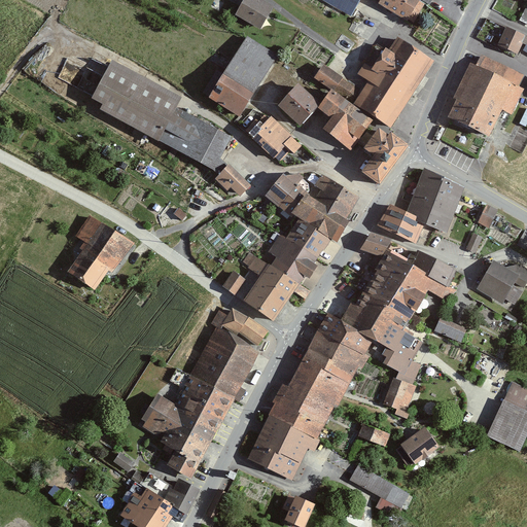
[(268,5),(255,0),(241,0),(235,15),(257,27),(268,5)]
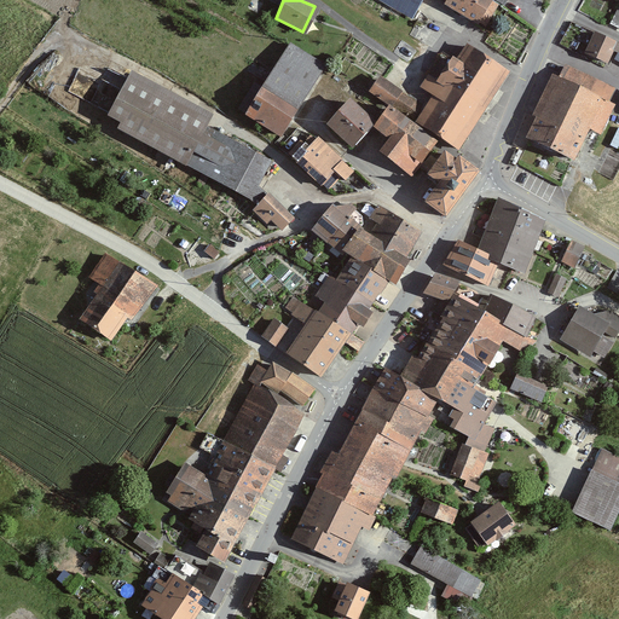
[(438,0),(375,0),(411,19),(421,0),(435,0),(438,1),(438,0)]
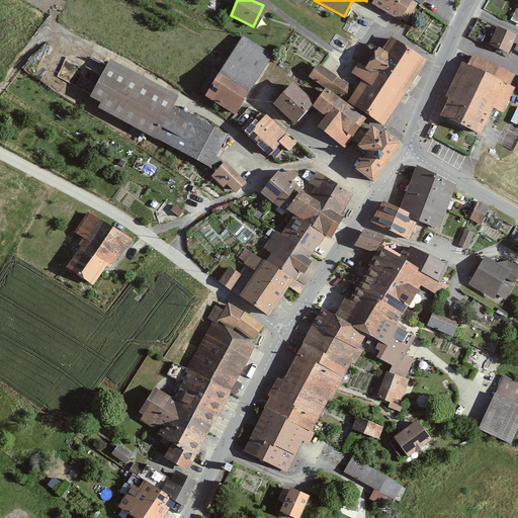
[(366,0),(366,1),(399,20),(411,0),(366,0)]
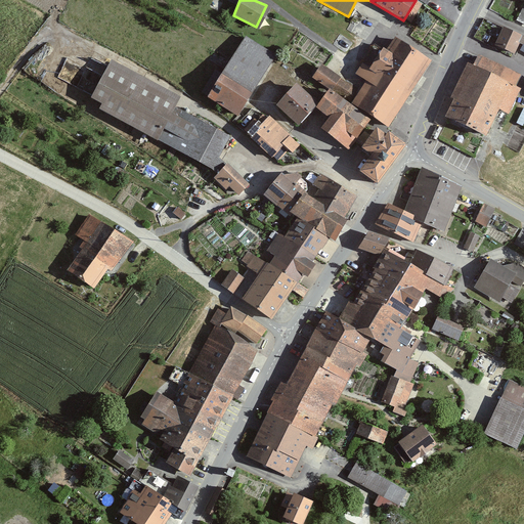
[(523,36),(503,27),(494,45),(515,53),(523,36)]
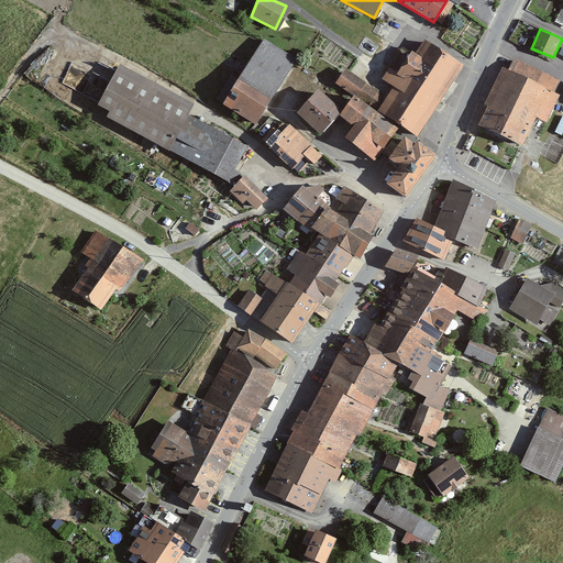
[(294,58),(260,37),(220,100),(254,121),(294,58)]
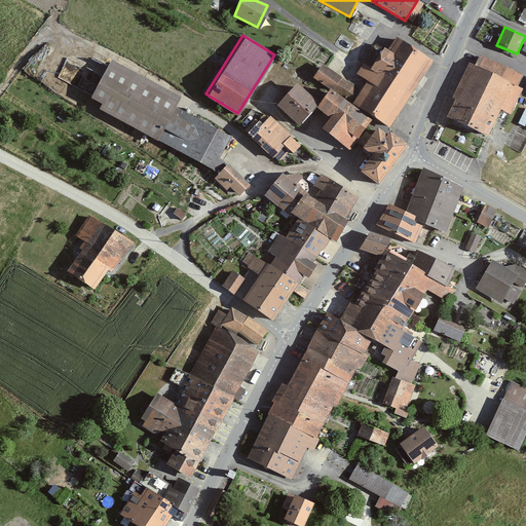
[(374,46),(364,63),(407,94),(429,63),(392,38),(383,51),(374,46)]
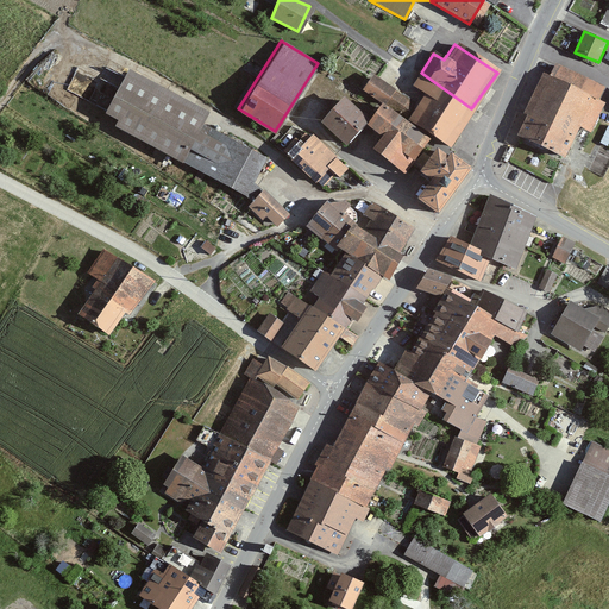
[(547,79),(540,74),(509,133),(559,159),(576,127),(585,132),(600,105),(591,101),(598,86),(554,66),(547,79)]
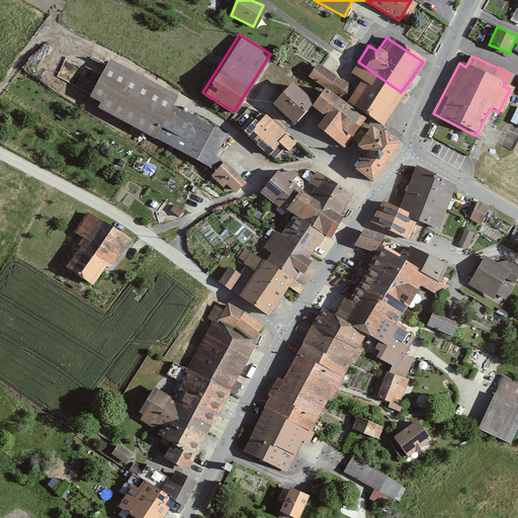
[(232,123),(103,60),(80,104),(208,169),(232,123)]
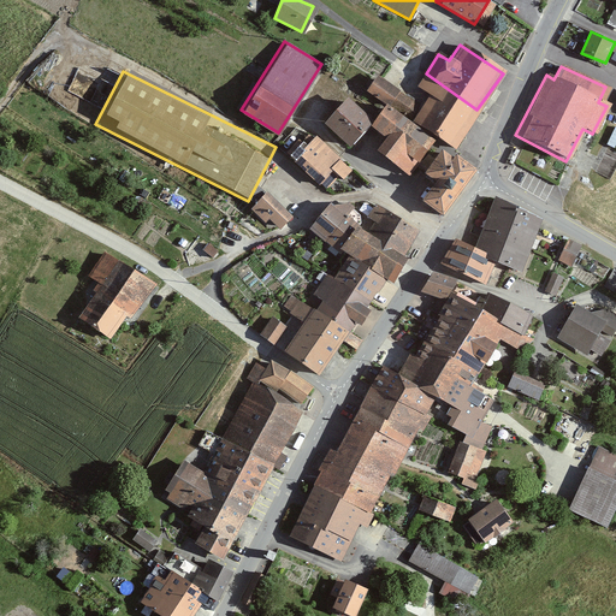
[(477,110),(426,73),(415,88),(427,96),(410,122),(451,149),(477,110)]
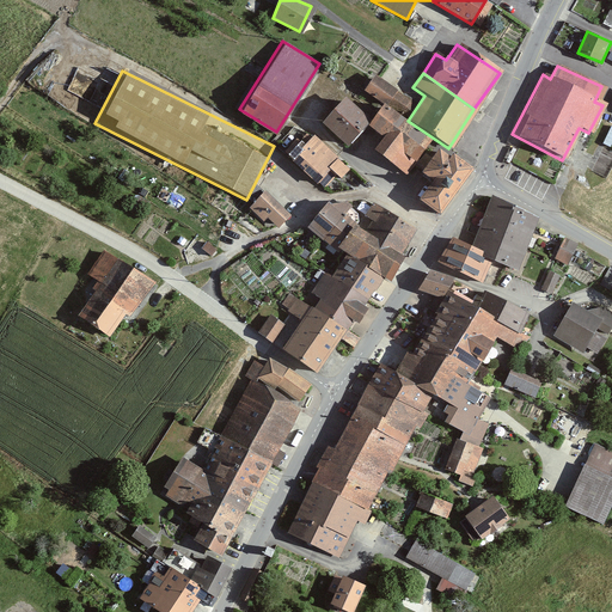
[(381,104),(392,89),(372,74),(361,90),(381,104)]
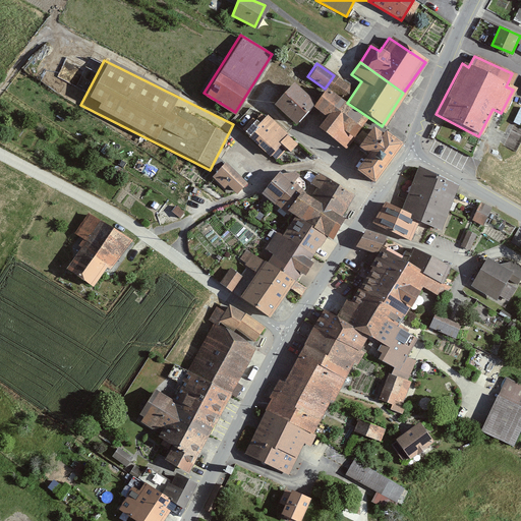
[(295,84),(275,105),(296,125),(316,104),(295,84)]
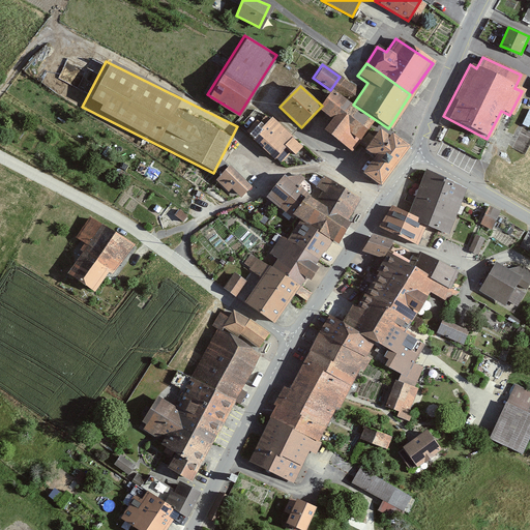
[(374,122),(333,92),(320,110),(333,120),(325,130),(353,151),(374,122)]
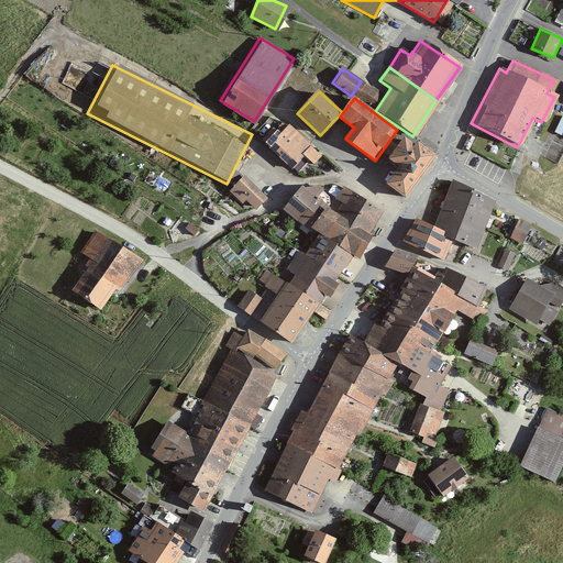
[(274,134),(265,144),(291,169),(305,155),(315,164),(321,156),(288,125),(277,138),(274,134)]
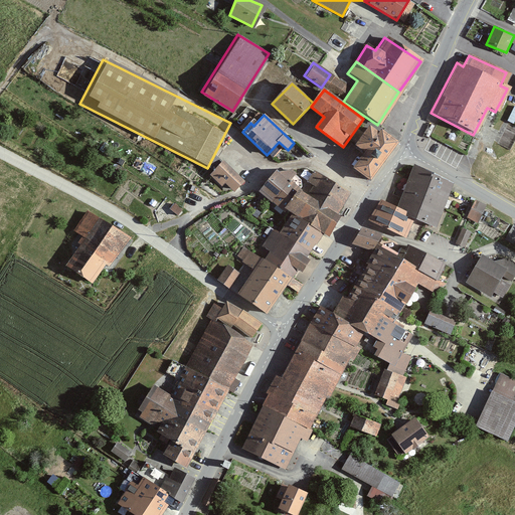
[(364,135),(358,130),(351,139),(357,144),(355,146),(365,153),(353,169),(370,181),(399,143),(382,130),(379,133),(370,126),(364,135)]
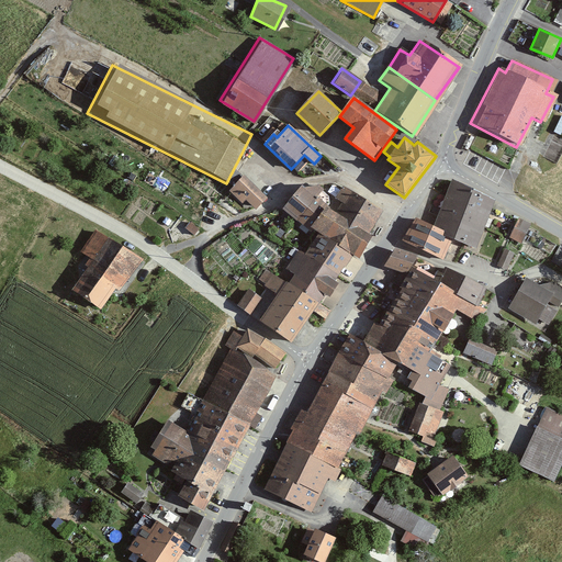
[(242,178),(228,190),(240,203),(244,200),(253,209),(262,199),(242,178)]
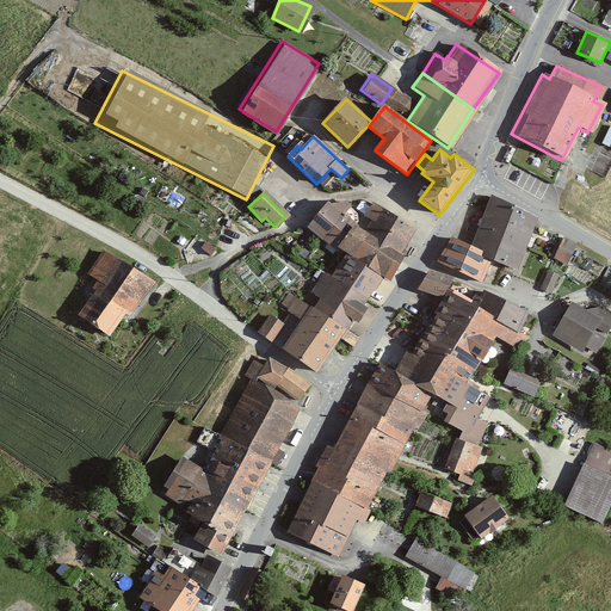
[(497,232),(506,205),(491,197),(471,247),(488,255),(497,232)]
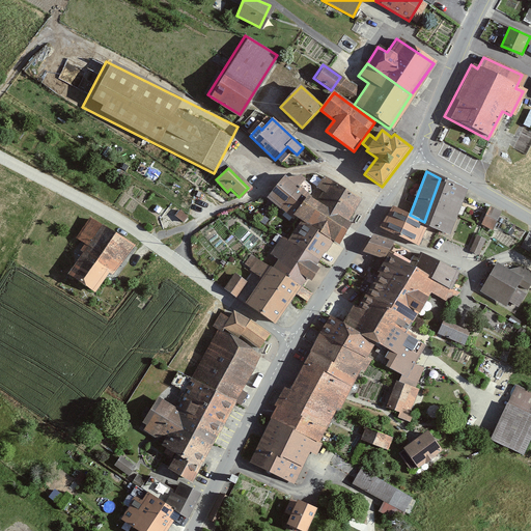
[(314,188),(297,222),(328,242),(332,245),(360,201),(322,176),(314,188)]
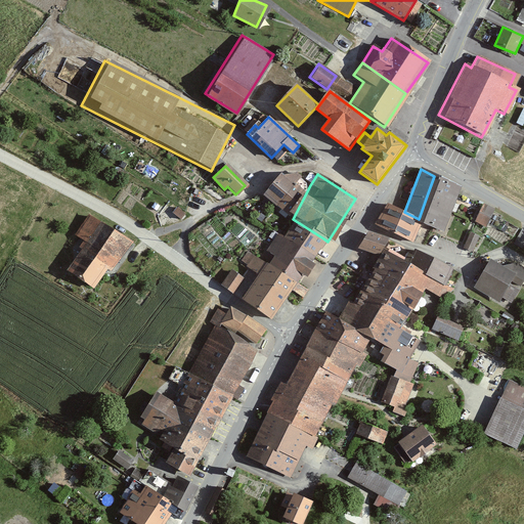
[(259,197),(276,208),(290,188),(272,176),(259,197)]
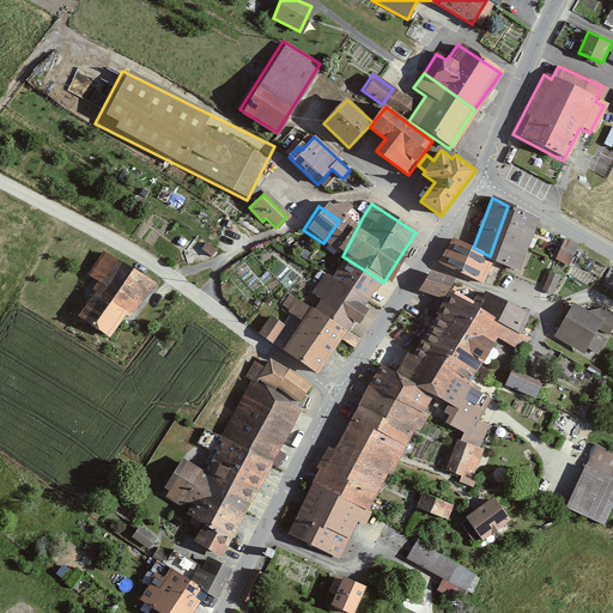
[(498,232),(528,248),(539,222),(508,206),(498,232)]
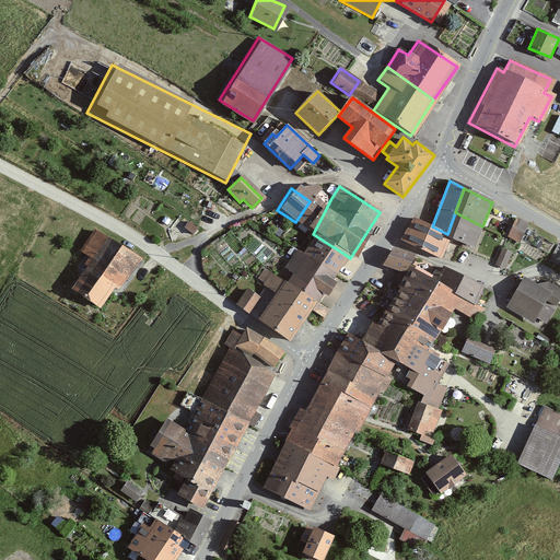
[(310,201),(295,222),(313,234),(331,198),(317,190),(310,201)]
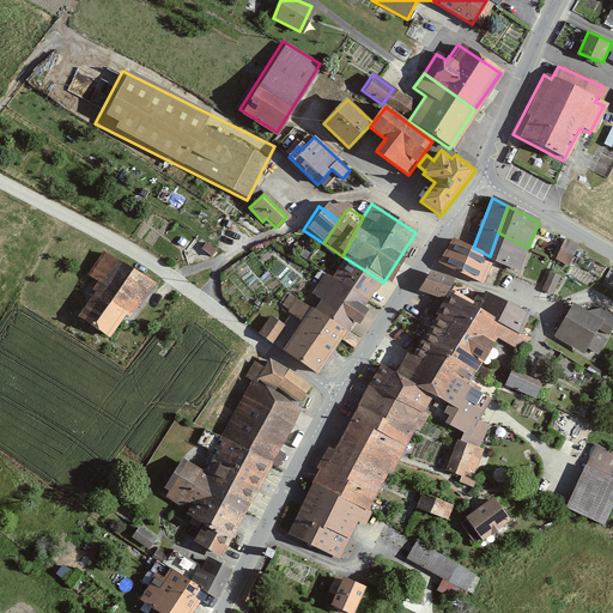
[(519,271),(528,248),(498,232),(490,256),(495,259),(519,271)]
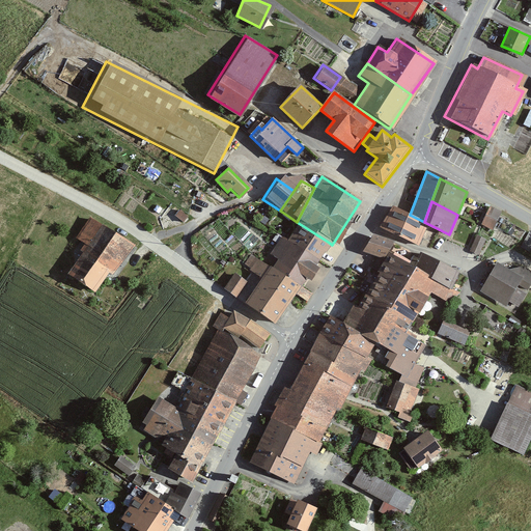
[(419,244),(428,224),(424,222),(410,215),(392,206),(380,228),(419,244)]
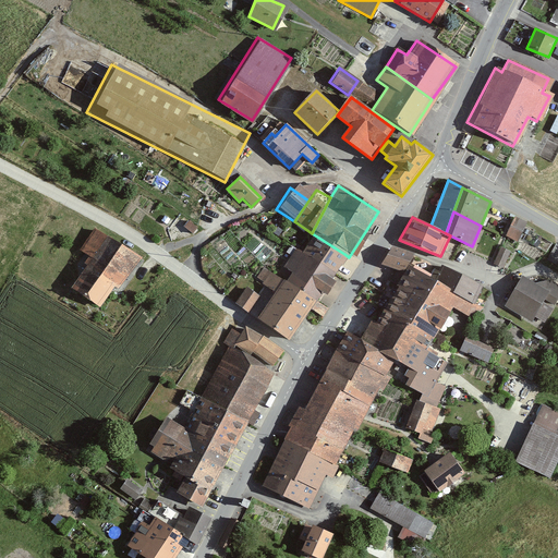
[(517,241),(525,222),(514,217),(506,235),(517,241)]
